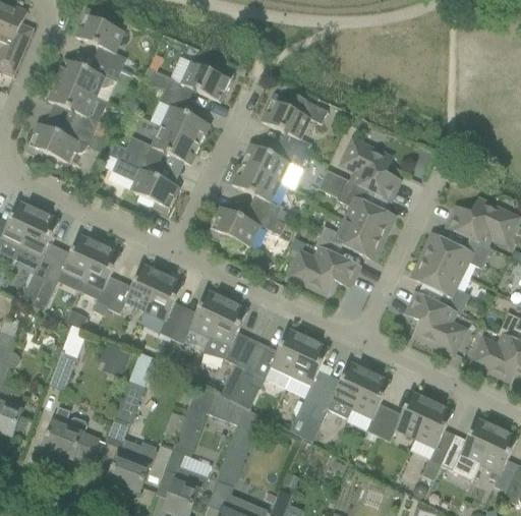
[(14,39),(26,10),(6,1),(0,15),(0,68),(12,74),(25,44),(14,39)]
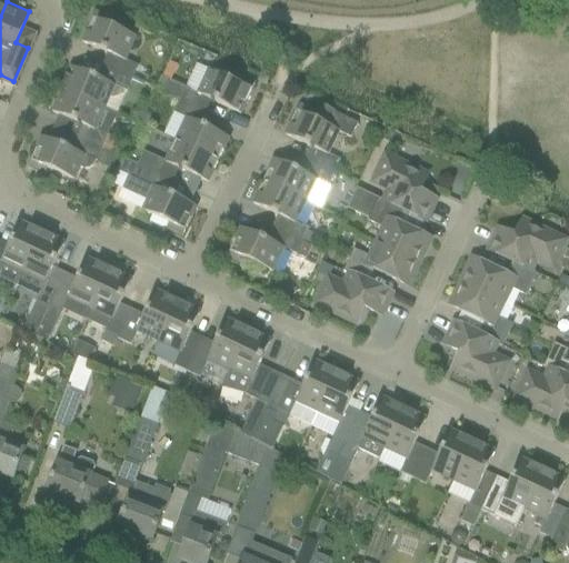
[(111,51),(106,63),(131,74),(138,61),(125,56),(135,32),(108,21),(110,14),(95,8),(81,39),(111,51)]
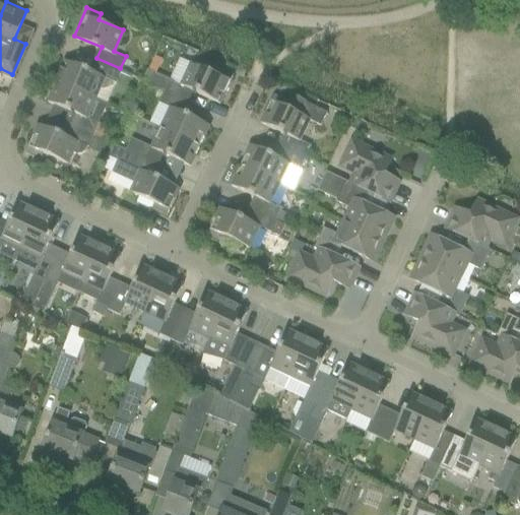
[(118,75),(120,68),(96,58),(92,69),(64,58),(56,78),(95,95),(104,75),(116,80),(118,75)]
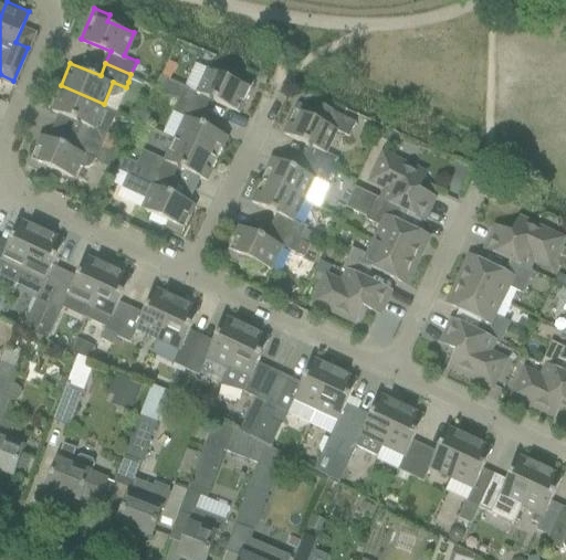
[(197,90),(186,84),(168,75),(163,88),(178,96),(203,107),(209,96),(239,109),(253,80),(237,72),(233,77),(208,66),(197,90)]
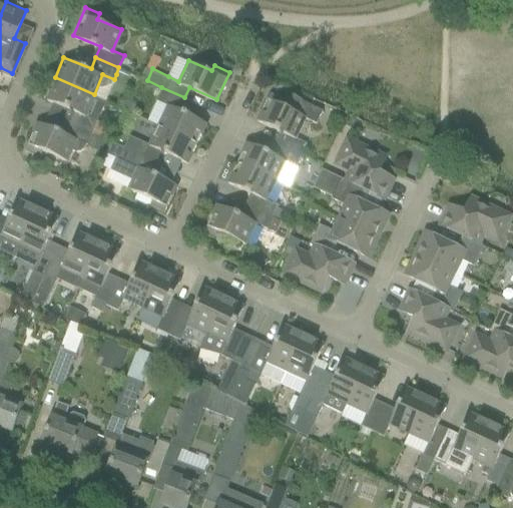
[(97,118),(106,99),(94,94),(55,77),(46,98),(73,109),(68,120),(92,131),(97,118)]
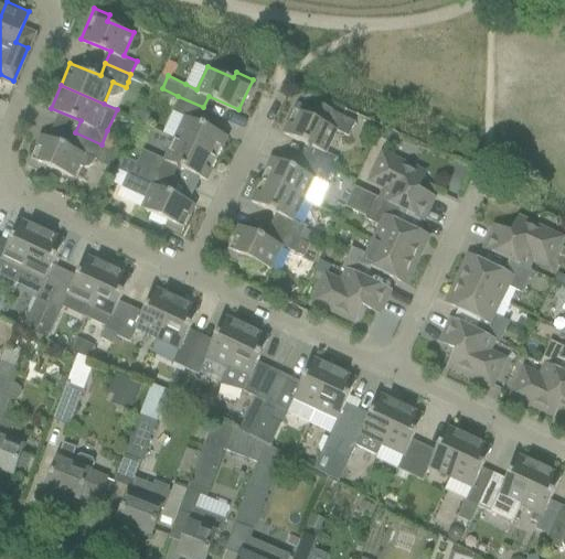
[(198,119),(203,107),(178,96),(172,108),(184,115),(174,136),(216,156),(227,133),(198,119)]
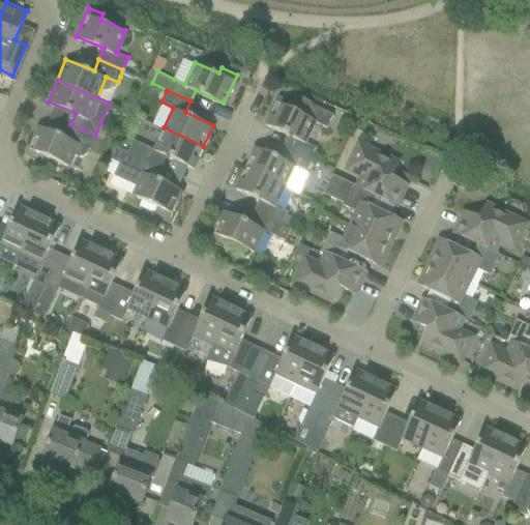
[(333,112),(321,106),(312,101),(312,100),(297,93),(293,101),(278,94),(265,122),(293,136),(287,147),(311,157),(317,146),(305,140),(315,120),(327,125),(333,112)]
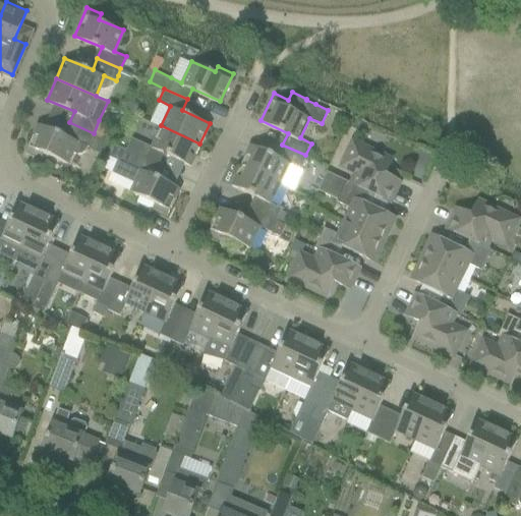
[(89,145),(94,133),(69,122),(65,133),(38,122),(25,150),(41,157),(43,151),(67,161),(72,150),(76,152),(81,151),(85,149),(87,146),(88,145),(89,145)]
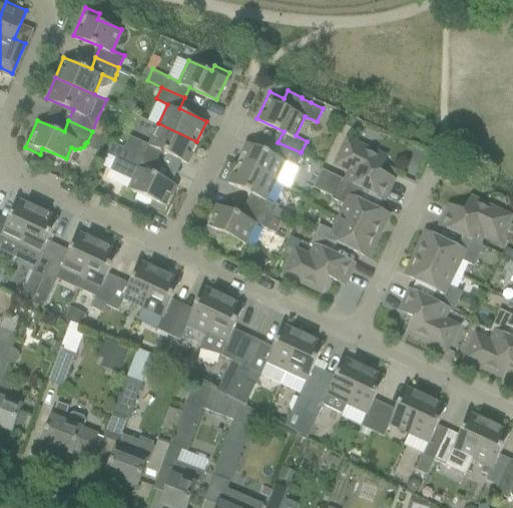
[(187,161),(196,141),(158,123),(149,142),(129,133),(124,145),(155,159),(160,148),(187,161)]
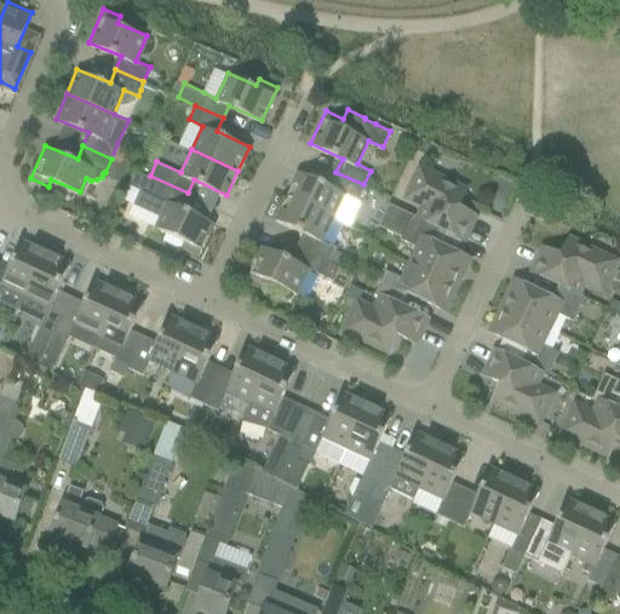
[(409,189),(408,194),(425,202),(419,216),(437,225),(463,236),(474,213),(455,205),(464,188),(420,167),(409,189)]
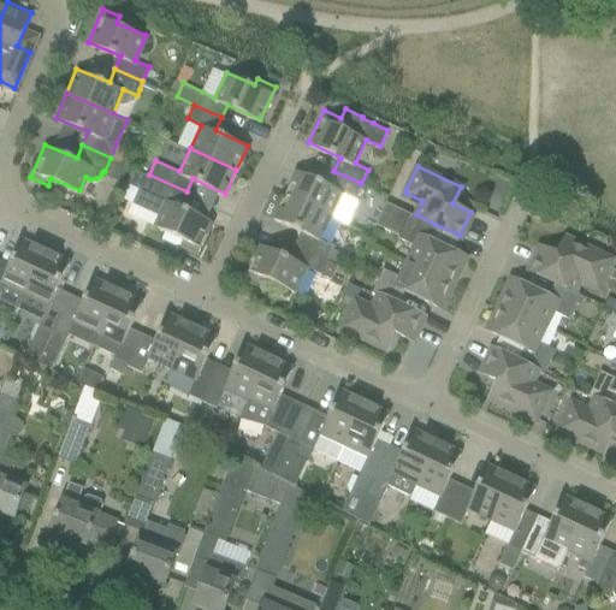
[(181,205),(187,191),(149,175),(148,175),(135,169),(129,181),(140,187),(132,201),(159,213),(154,224),(182,237),(179,244),(197,253),(212,220),(181,205)]
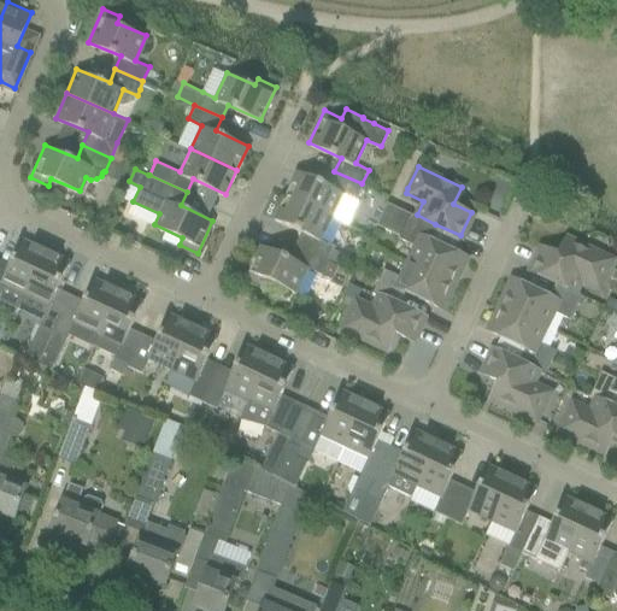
[(356,198),(362,183),(334,171),(328,183),(297,169),(285,193),(331,215),(342,192),(356,198)]
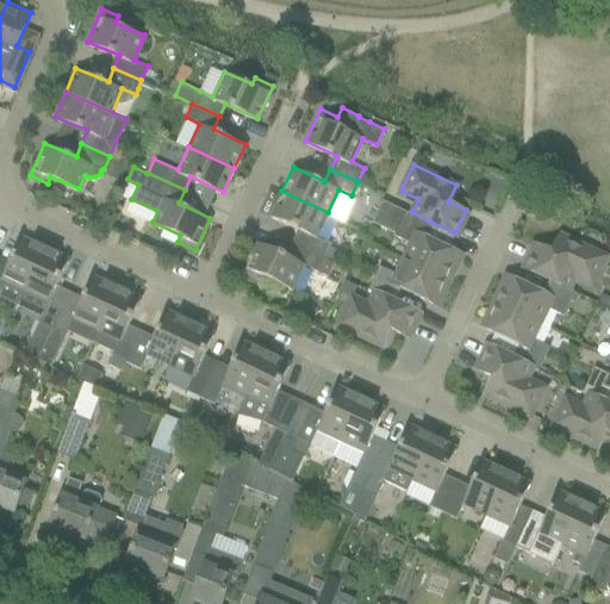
[(317,235),(328,212),(281,191),(271,215),(302,230),(296,242),(323,255),(330,242),(317,235)]
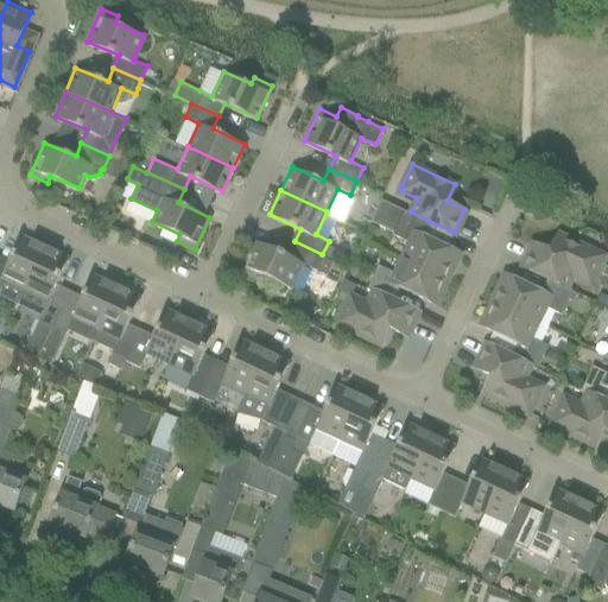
[(423,234),(429,221),(411,211),(381,197),(372,219),(393,229),(392,232),(411,241),(403,255),(447,276),(458,251),(423,234)]
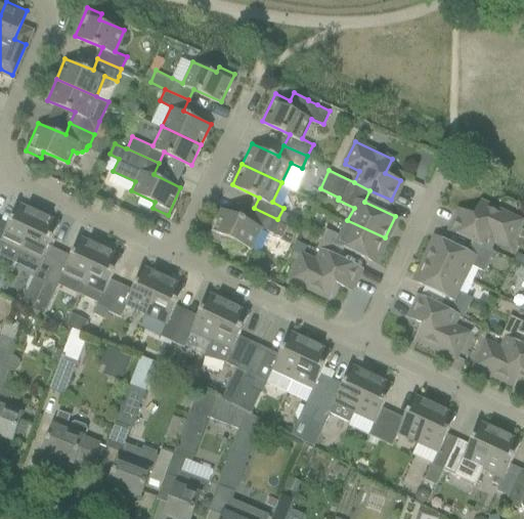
[(23,249),(39,211),(18,202),(6,227),(0,224),(0,244),(2,240),(23,249)]
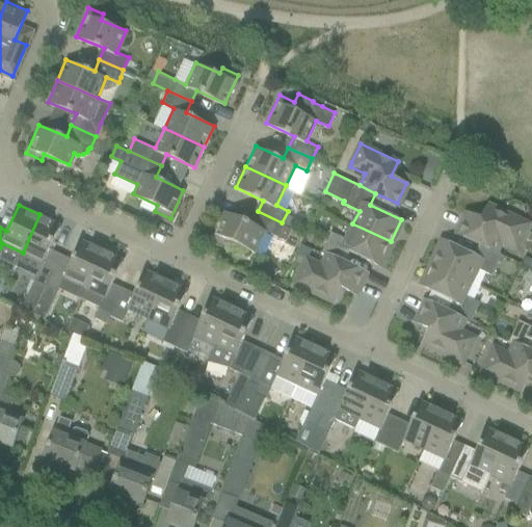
[(515,245),(526,222),(488,205),(482,218),(467,211),(457,232),(479,242),(495,249),(500,238),(515,245)]
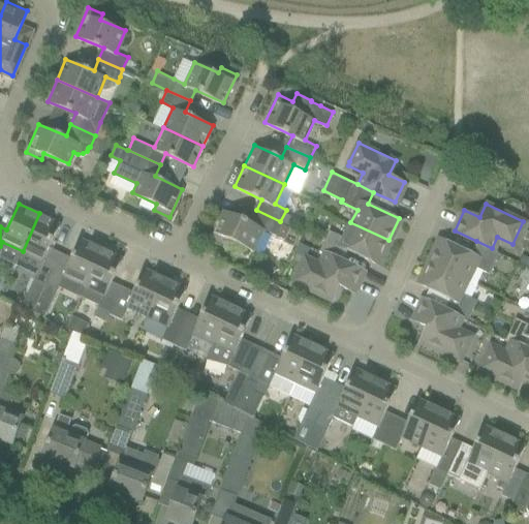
[(287,225),(287,224),(280,221),(256,210),(251,221),(224,209),(211,237),(225,244),(228,238),(253,249),(263,227),(284,238),(289,226),(287,225)]
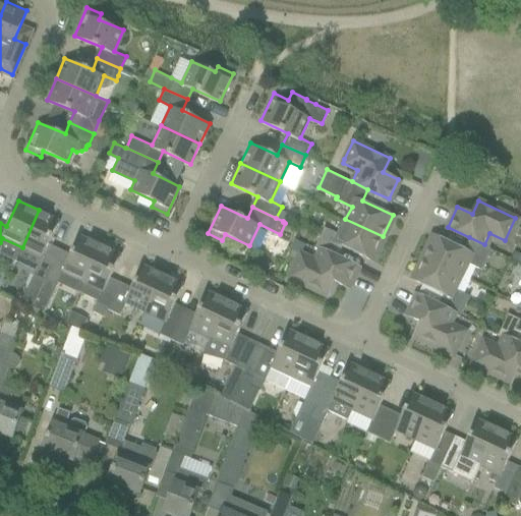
[(59,220),(39,210),(22,247),(42,256),(34,273),(46,278),(56,254),(45,249),(59,220)]
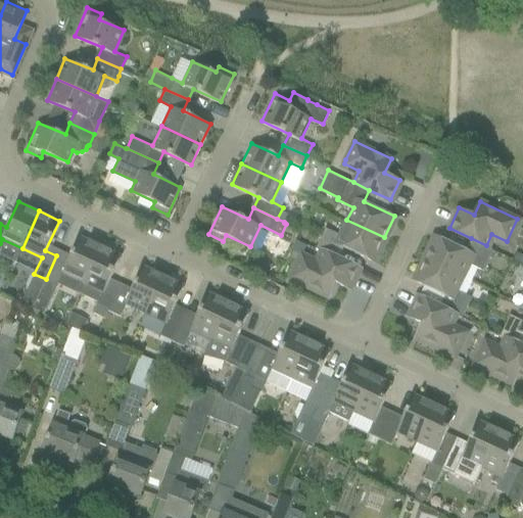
[(374,260),(384,237),(346,220),(340,233),(325,226),(315,246),(322,249),(338,256),(343,245),(374,260)]
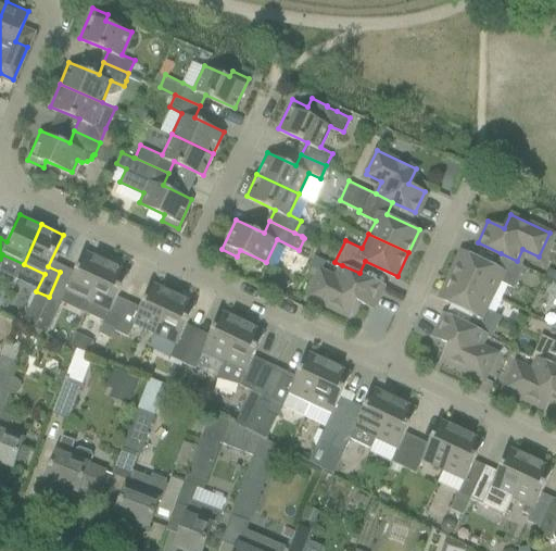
[(84,309),(106,260),(85,250),(72,277),(60,272),(49,297),(61,302),(63,300),(84,310),(84,309)]
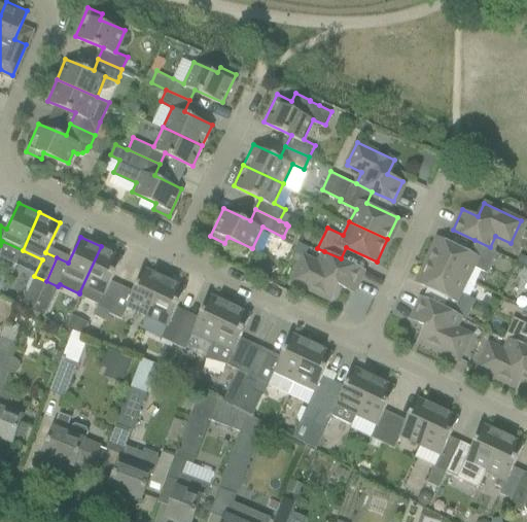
[(496,250),(490,247),(475,240),(468,251),(438,237),(427,258),(464,276),(470,263),(487,271),(496,250)]
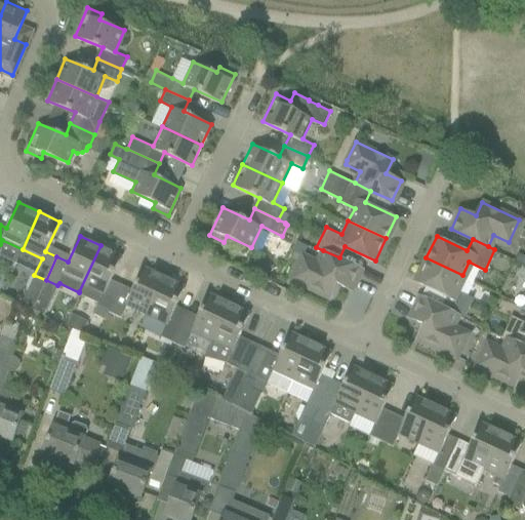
[(101,245),(79,291),(99,301),(93,312),(106,318),(109,310),(120,286),(109,281),(121,255),(101,245)]
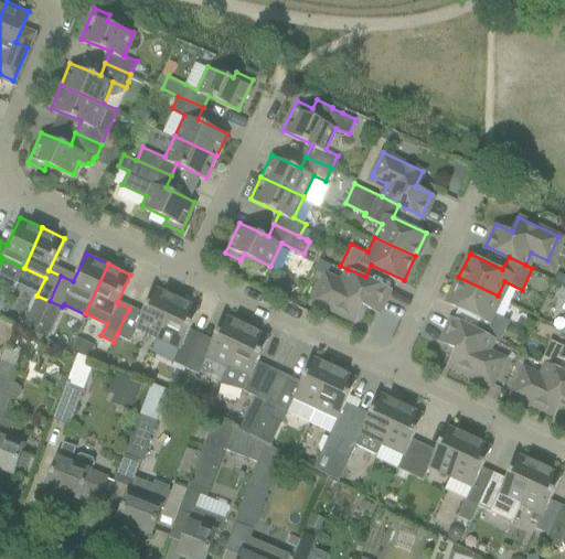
[(387,288),(365,277),(348,269),(341,281),(326,273),(323,278),(315,298),(354,316),(361,301),(377,309),(387,288)]
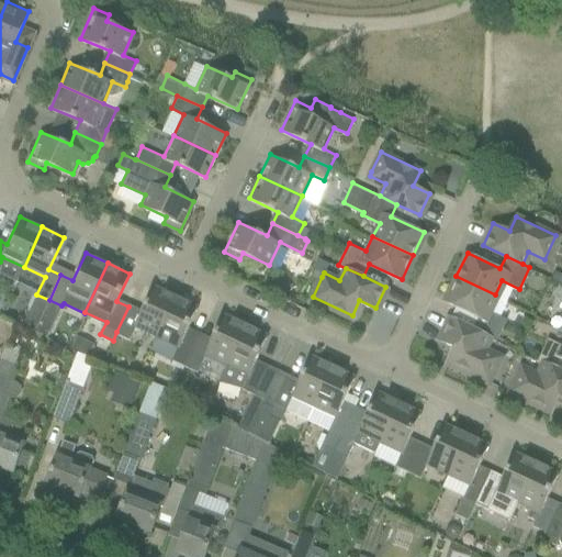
[(495,294),(456,276),(445,300),(478,315),(472,327),(489,335),(489,336),(495,340),(506,316),(489,309),(495,294)]
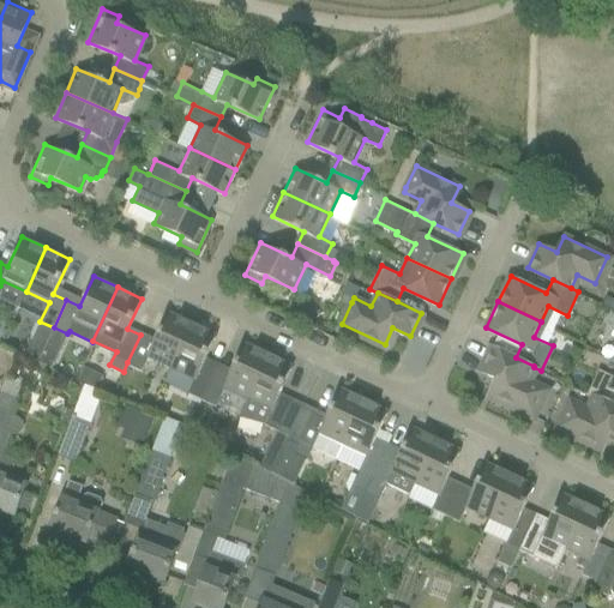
[(172,365),(192,321),(168,311),(154,341),(140,335),(127,362),(142,369),(149,354),(172,365)]
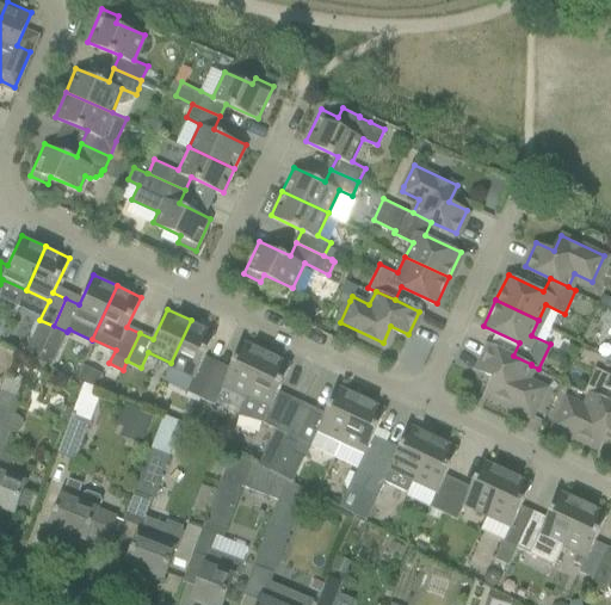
[(215,332),(191,320),(171,363),(193,374),(187,389),(201,395),(213,368),(201,362),(215,332)]
